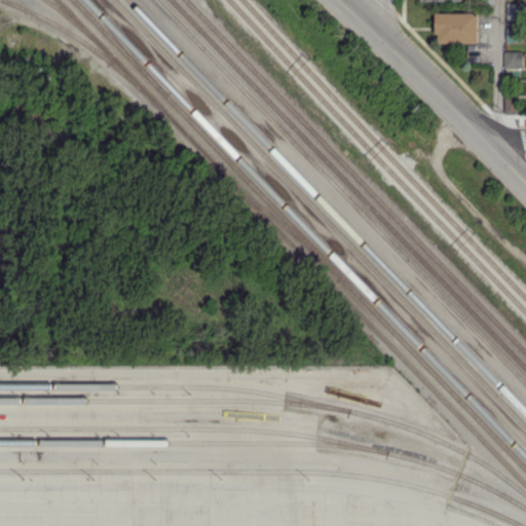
[(203,8),(199,3),(203,0),(208,5),(203,8)]
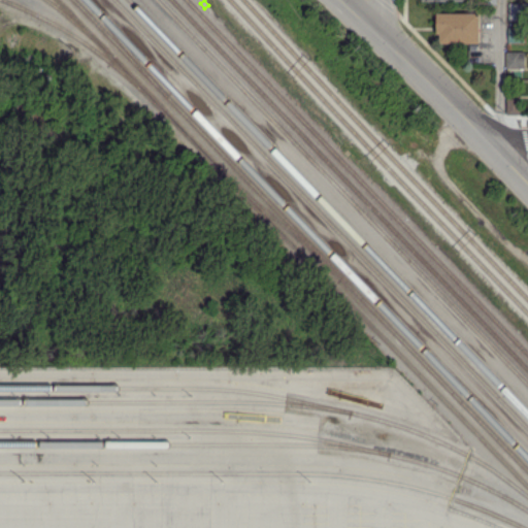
[(525,21),(509,20),(509,4),(524,4),(525,21)]
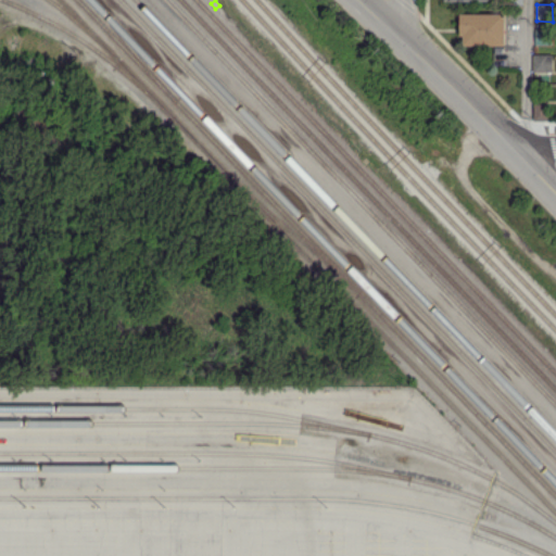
[(463,45),(463,35),(459,35),(459,15),(503,14),(503,45),(463,45)]
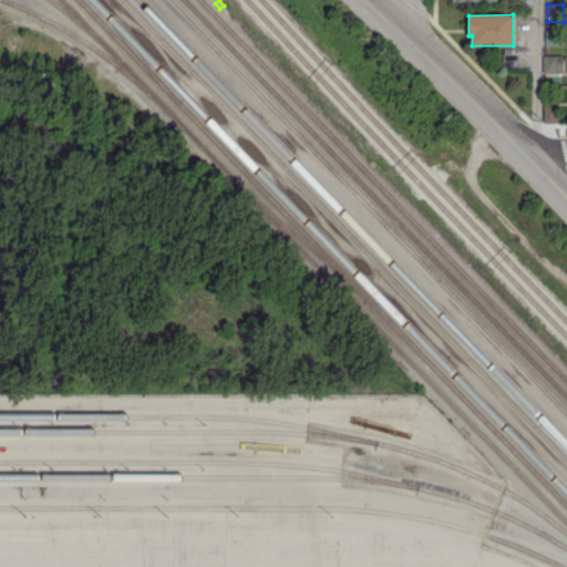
[(562,45),(546,45),(546,31),(562,31),(562,45)]
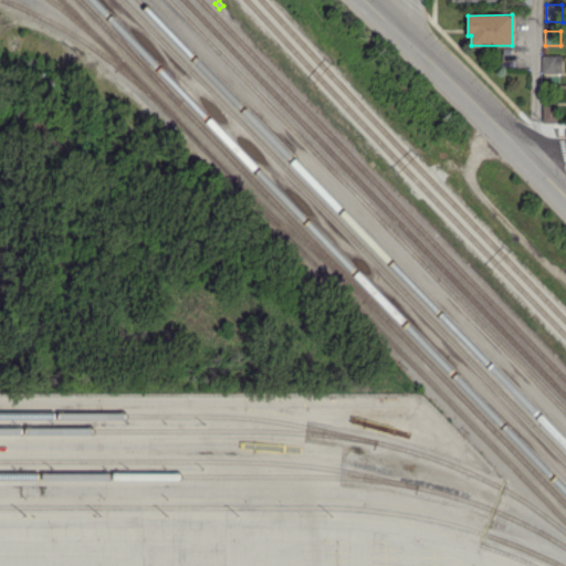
[(543,72),(544,58),(559,58),(559,72),(543,72)]
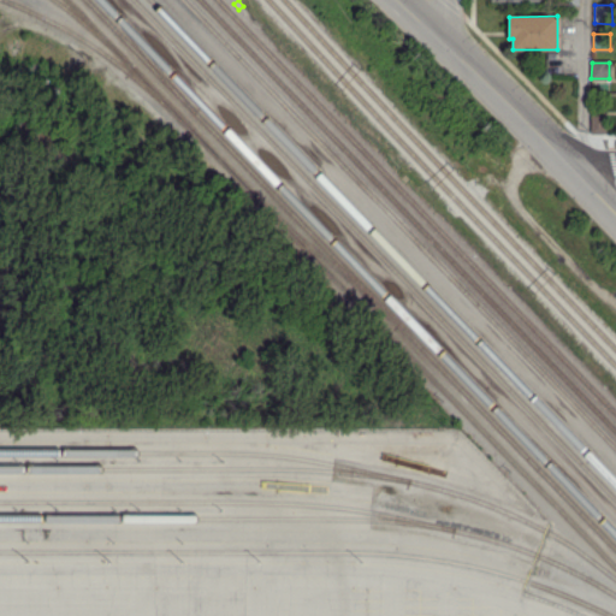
[(604,134),(591,134),(591,117),(604,117),(604,134)]
